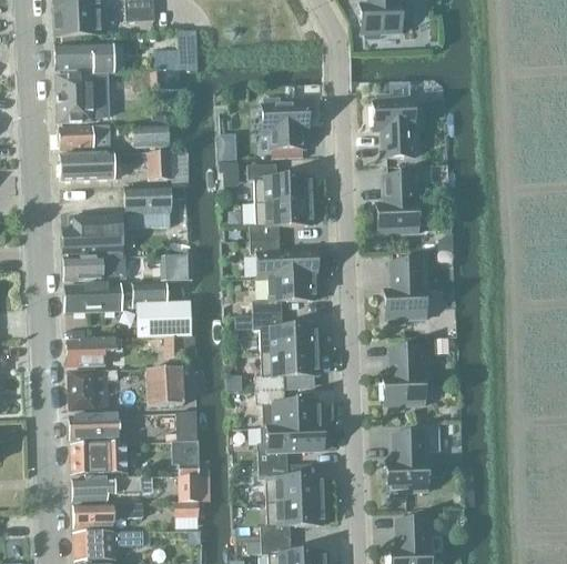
[(52,0),(53,10),(99,8),(98,0),(52,0)]
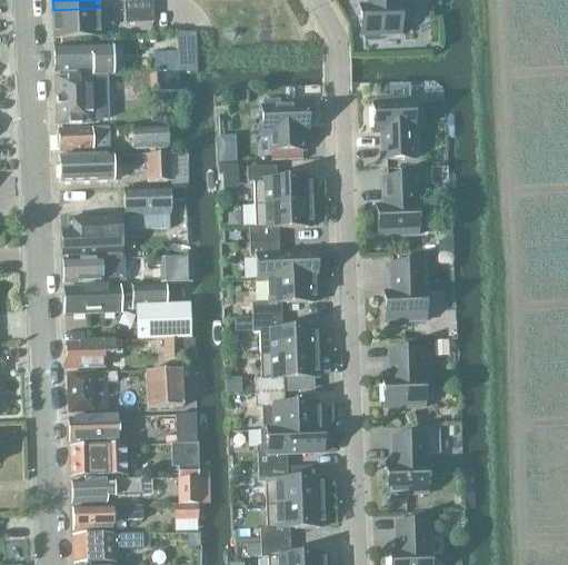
[(380,32),(401,32),(400,1),(399,1),(399,0),(368,0),(368,2),(360,2),(361,33),(366,33),(366,38),(380,37),(380,32)]
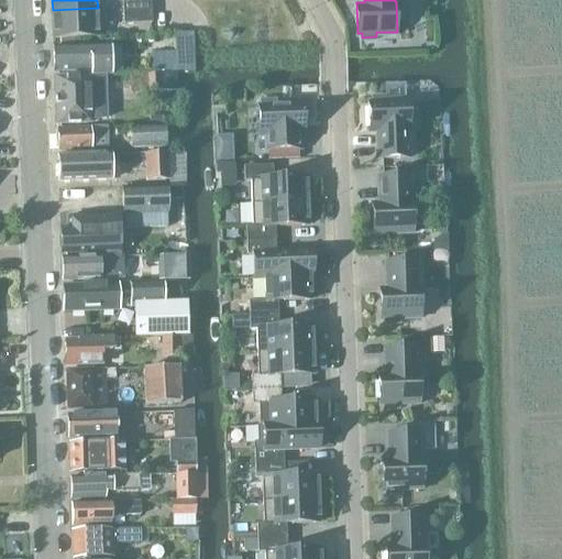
[(153,6),(124,7),(125,20),(153,19),(153,6)]
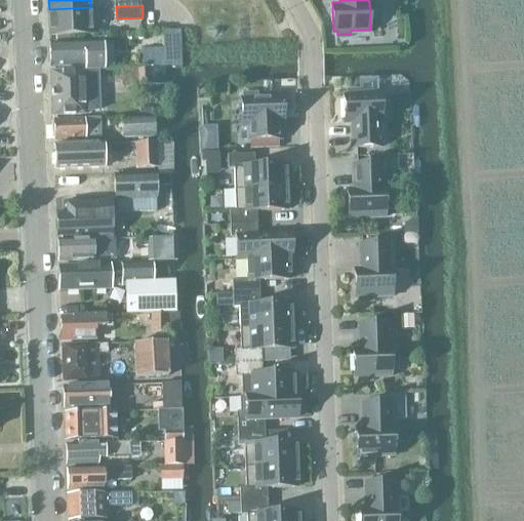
[(91,7),(49,9),(50,32),(92,31),(91,7)]
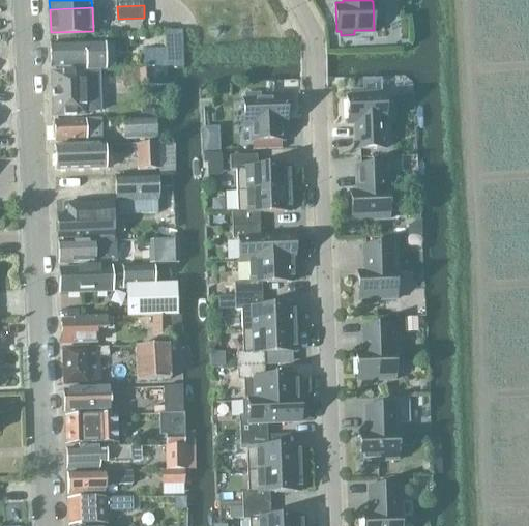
[(52,64),(87,63),(88,68),(98,68),(99,68),(106,67),(105,39),(52,41),(52,64)]
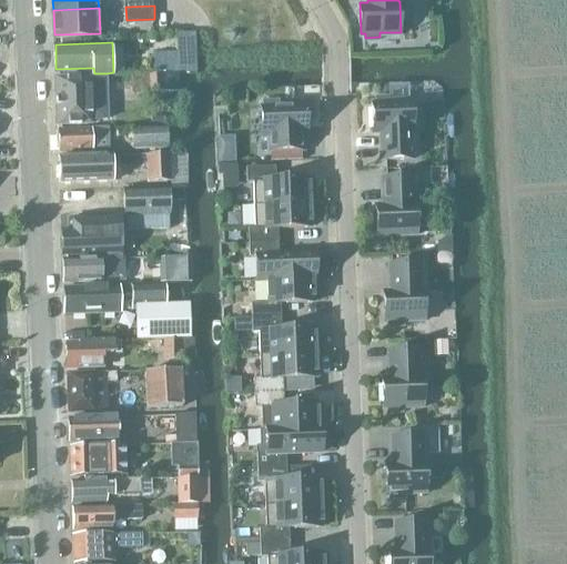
[(155,70),(175,69),(178,69),(178,49),(155,50),(155,70)]
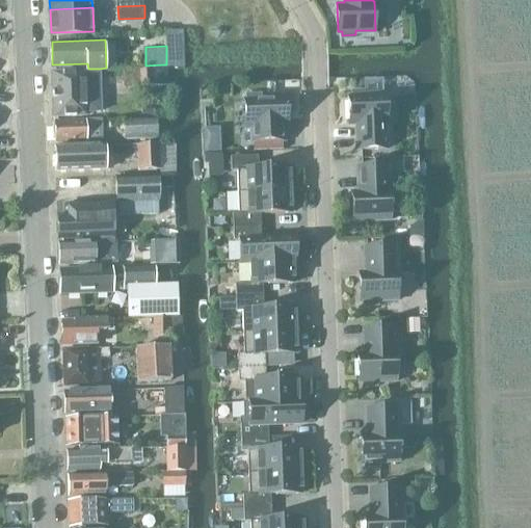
[(145,66),(137,66),(137,83),(165,82),(164,64),(145,66)]
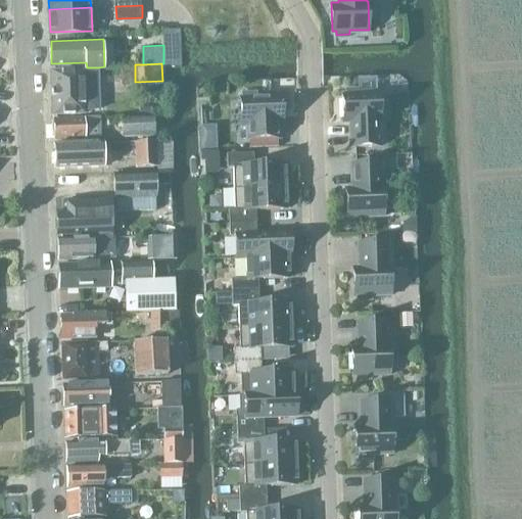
[(53,112),(86,111),(86,106),(100,105),(98,67),(97,67),(87,67),(84,67),(52,68),(53,112)]
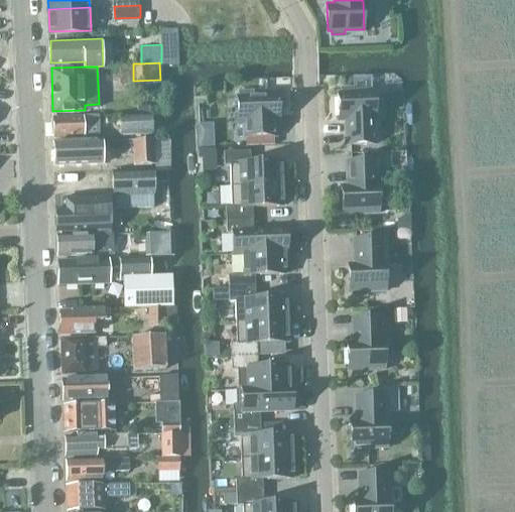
[(375,117),(376,117),(375,89),(355,90),(355,86),(342,86),(342,90),(339,90),(340,118),(346,118),(347,142),(376,141),(375,117)]
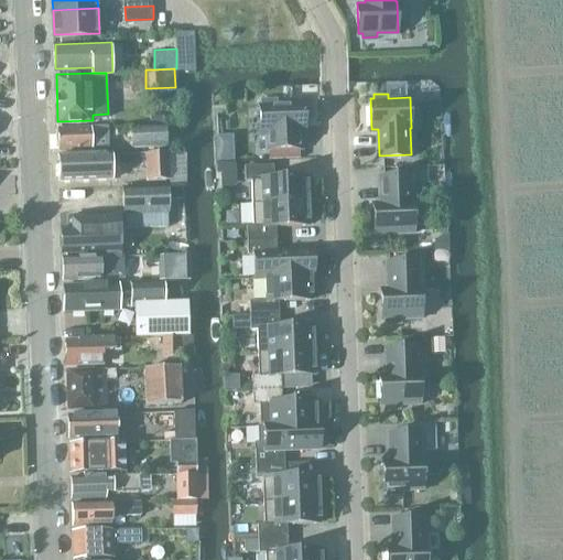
[(302,147),(301,124),(305,124),(304,100),(277,101),(277,97),(262,98),(262,103),(260,103),(261,133),(267,132),(268,148),(302,147)]
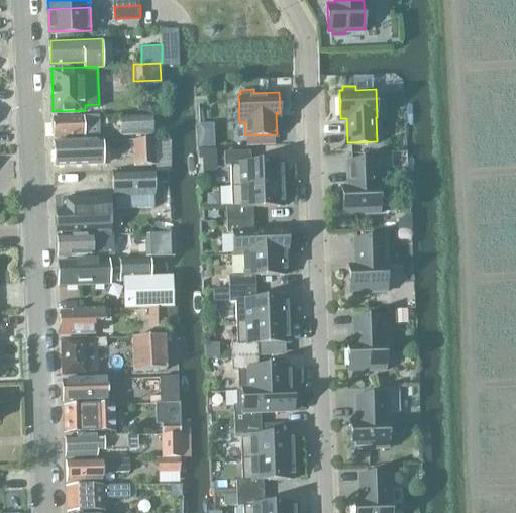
[(153,131),(153,112),(121,113),(121,132),(153,131)]
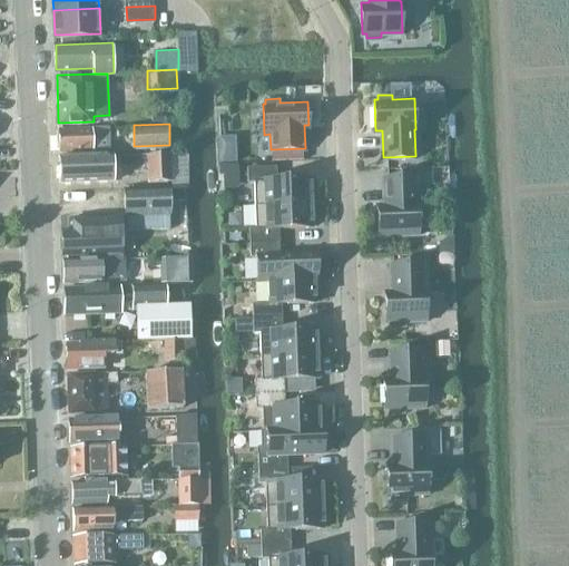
[(109,148),(108,125),(58,127),(59,149),(109,148)]
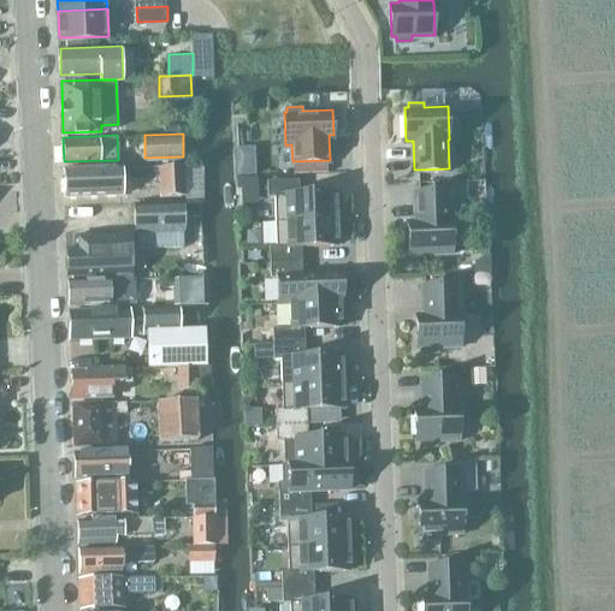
[(160,164),(161,194),(187,193),(185,162),(160,164)]
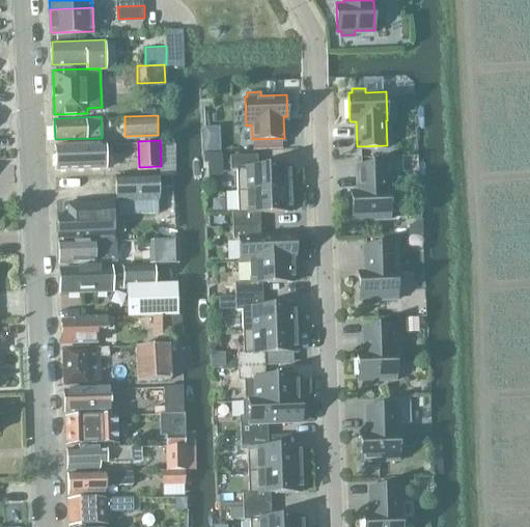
[(106,142),(55,144),(56,168),(106,166),(106,142)]
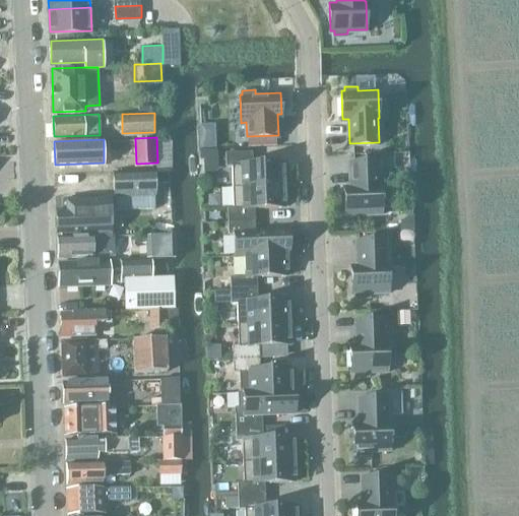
[(233,164),(233,185),(283,183),(283,177),(287,177),(287,162),(283,162),(283,160),(253,162),(253,149),(225,150),(226,165),(233,164)]
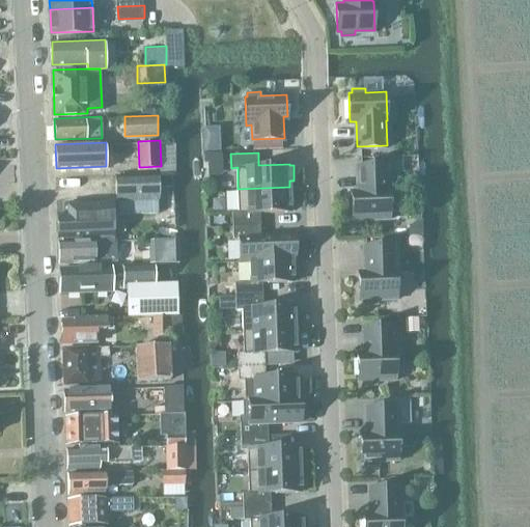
[(352,189),(353,218),(357,218),(357,222),(370,221),(370,217),(390,217),(389,188),(388,188),(387,162),(358,164),(359,189),(352,189)]
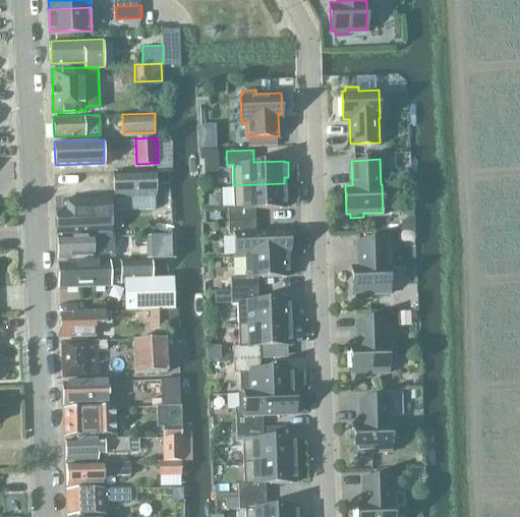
[(155,169),(115,171),(115,195),(116,208),(156,207),(155,181),(155,169)]
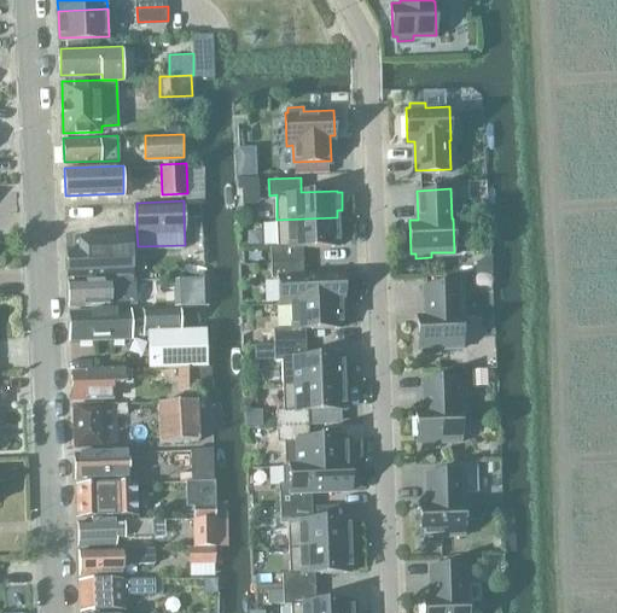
[(201,200),(184,200),(184,215),(202,214),(201,200)]
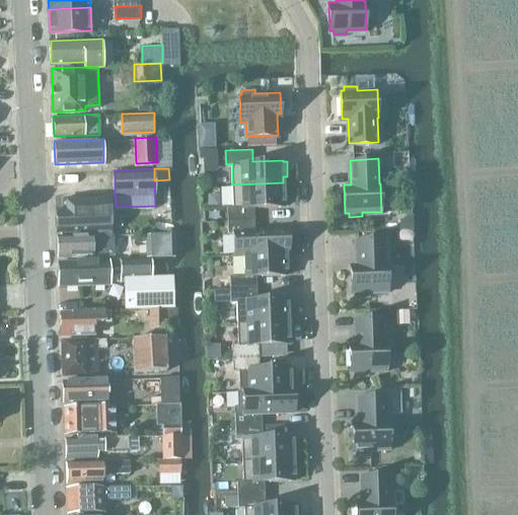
[(227,206),(228,219),(254,218),(254,206),(284,205),(284,203),(288,203),(288,189),(284,189),(283,182),(232,185),(233,205),(227,206)]
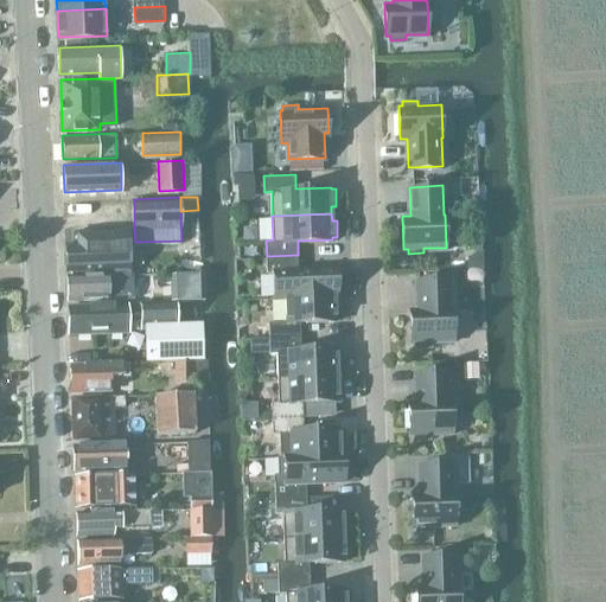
[(75,242),(67,242),(67,250),(68,269),(131,267),(129,242),(135,242),(134,228),(107,229),(104,229),(74,230),(75,242)]
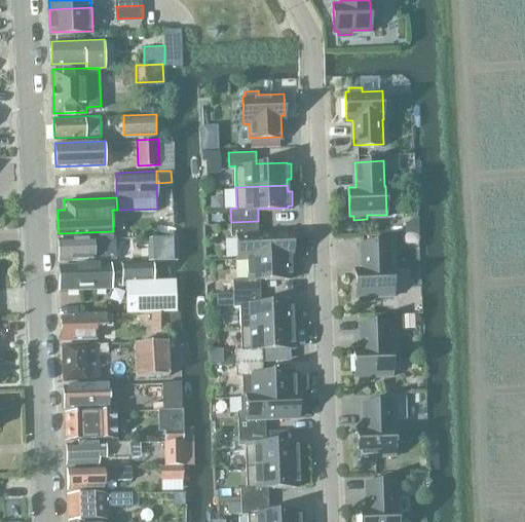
[(414,218),(375,220),(375,232),(414,230),(414,218)]
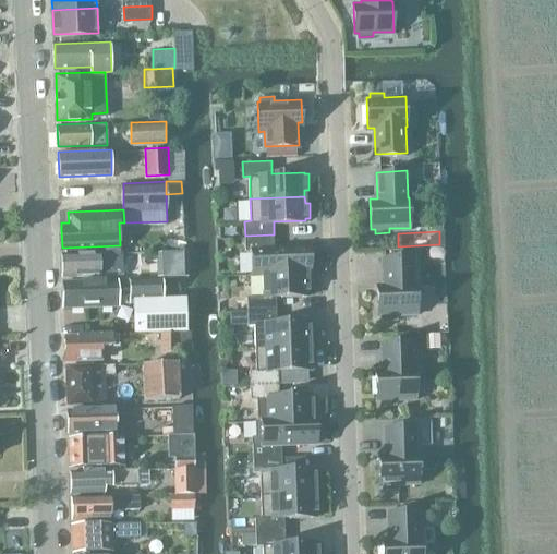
[(252,250),(253,273),(310,269),(309,247),(275,248),(274,235),(245,236),(245,250),(252,250)]
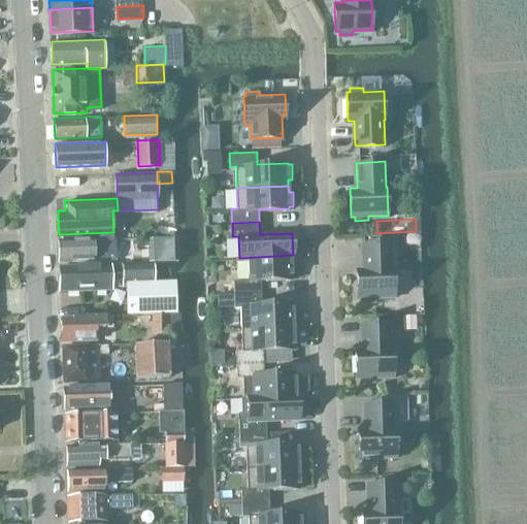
[(117,258),(117,248),(117,237),(59,239),(60,260),(117,258)]
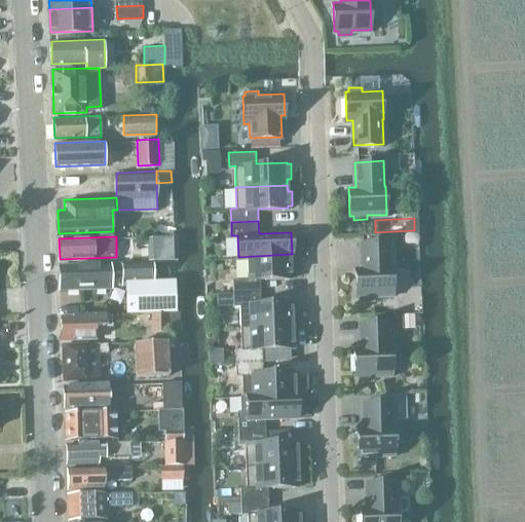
[(361,295),(361,299),(374,299),(374,295),(394,294),(392,265),(391,265),(390,240),(362,241),(362,266),(355,267),(357,295),(361,295)]
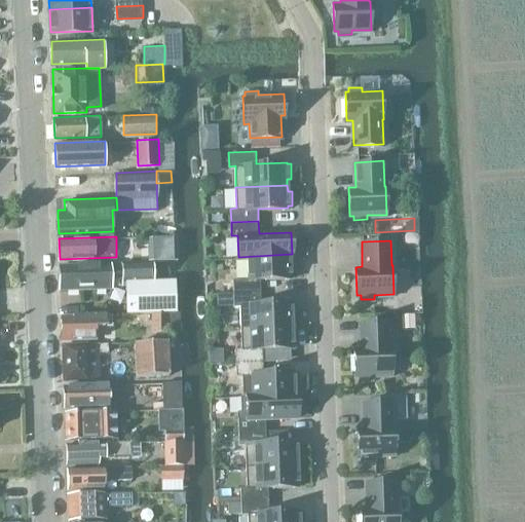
[(233,277),(233,291),(261,290),(260,277),(291,276),(291,275),(295,275),(294,259),(290,260),(290,255),(292,255),(292,254),(238,257),(248,257),(249,276),(233,277)]
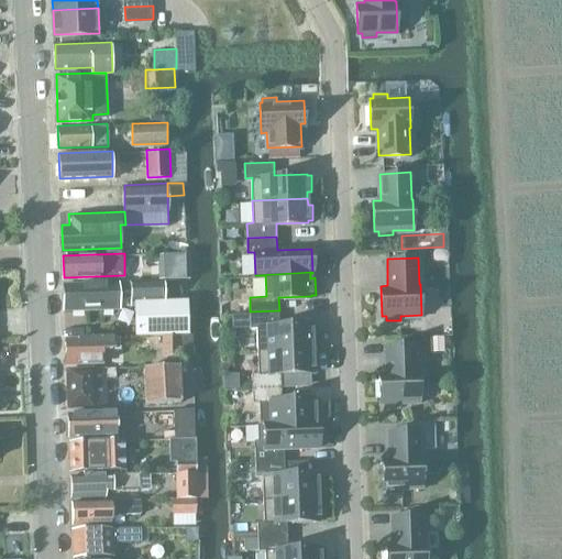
[(131,281),(64,282),(65,308),(121,306),(120,296),(131,295),(131,299),(138,299),(165,299),(165,280),(131,281)]
